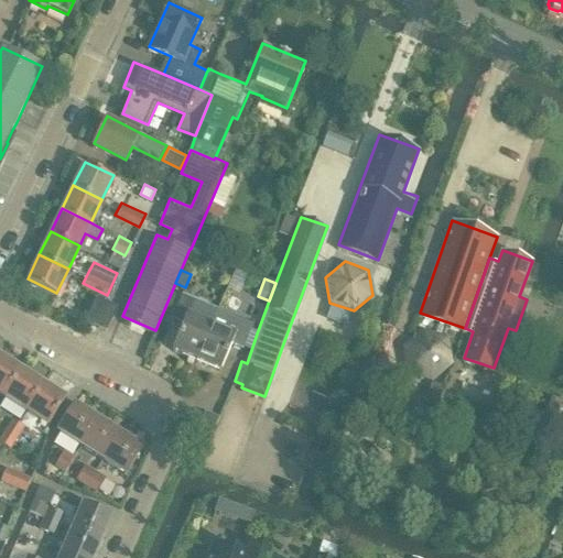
[(197,357),(212,321),(199,316),(206,301),(183,291),(172,315),(184,320),(173,347),(197,357)]
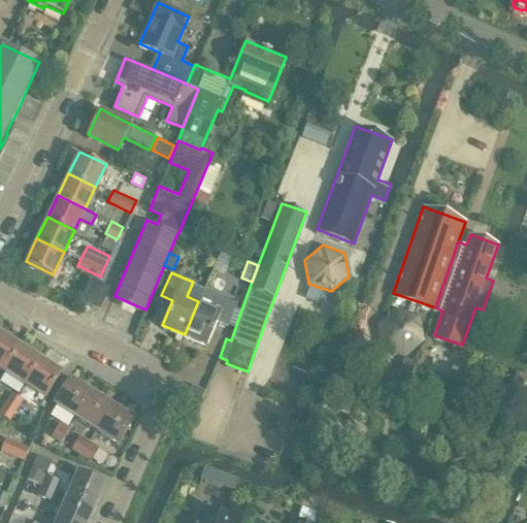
[(99,307),(108,288),(92,280),(81,298),(99,307)]
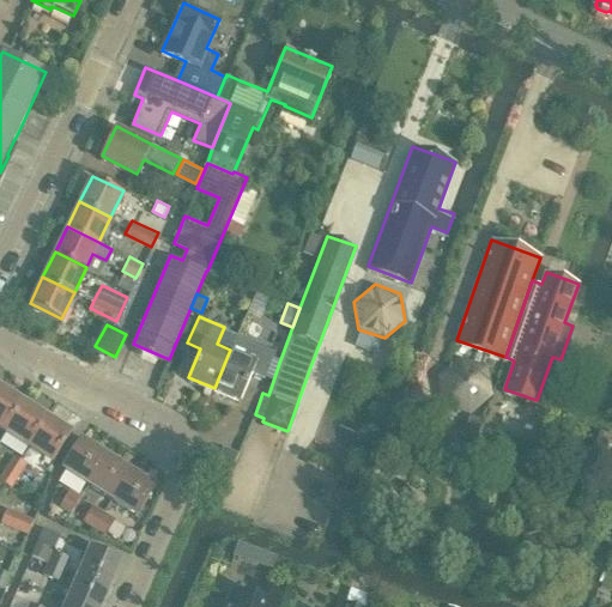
[(237,333),(230,350),(214,388),(240,400),(253,370),(266,376),(277,350),(237,333)]
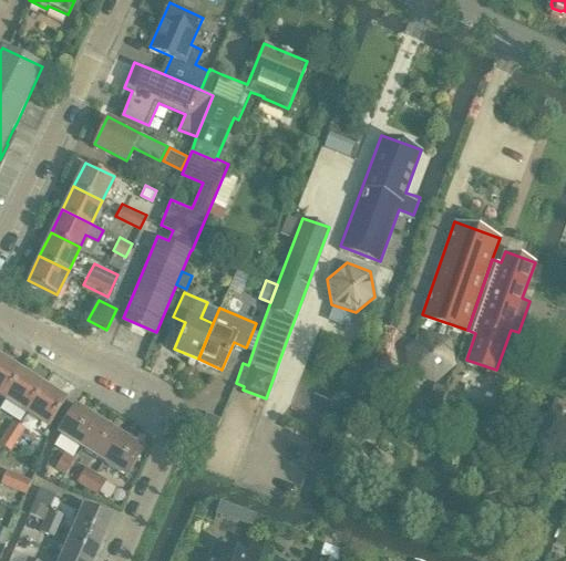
[(0,393),(4,396),(22,369),(0,354),(0,393)]
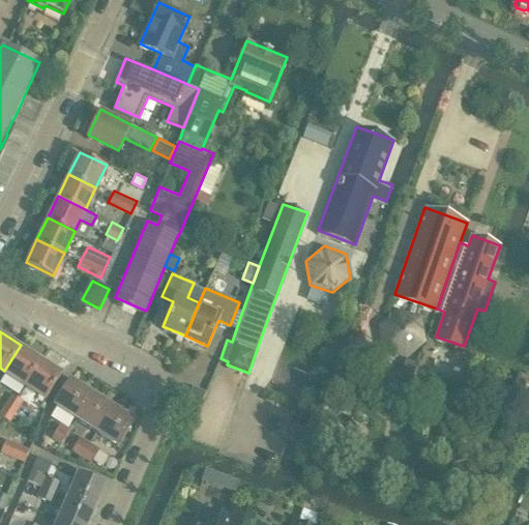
[(25,384),(40,358),(21,345),(4,371),(25,384)]
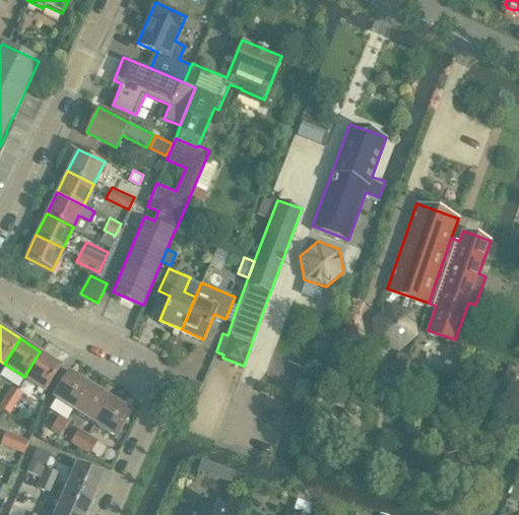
[(45,390),(48,385),(61,365),(40,351),(24,377),(45,390)]
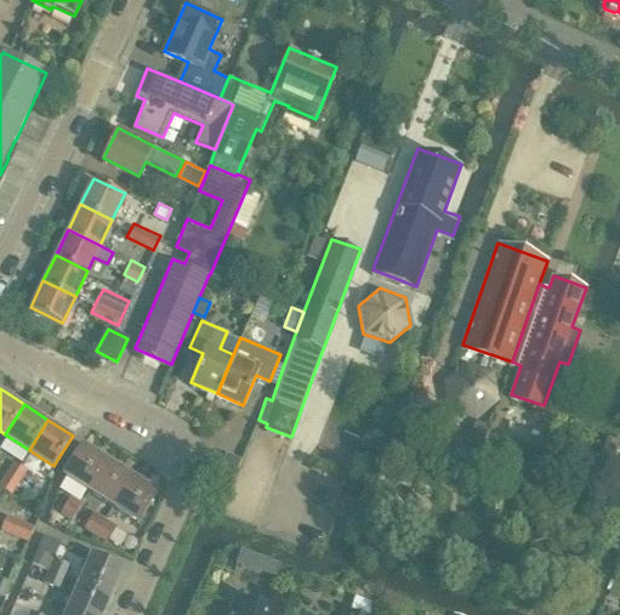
[(89,488),(108,459),(83,443),(64,472),(89,488)]
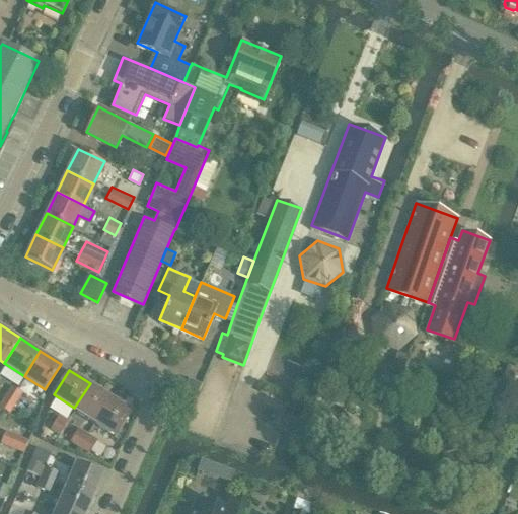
[(202,381),(190,376),(185,387),(197,392),(202,381)]
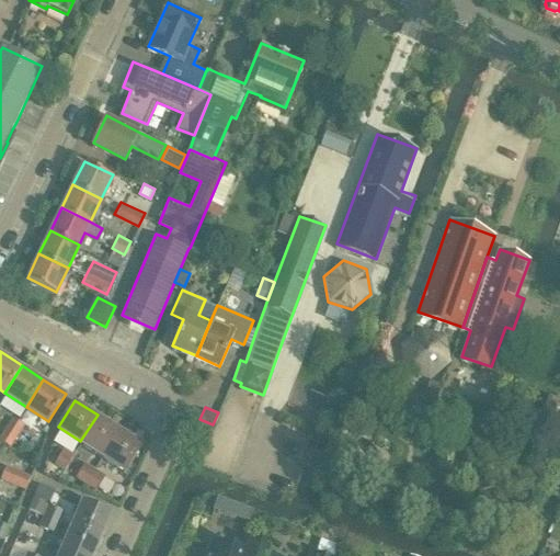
[(7,426),(16,432),(24,421),(13,415),(7,426)]
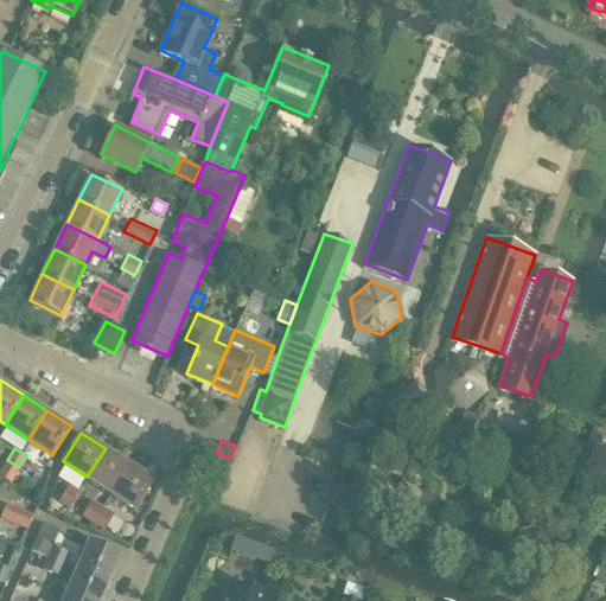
[(110,492),(129,462),(106,448),(87,477),(110,492)]
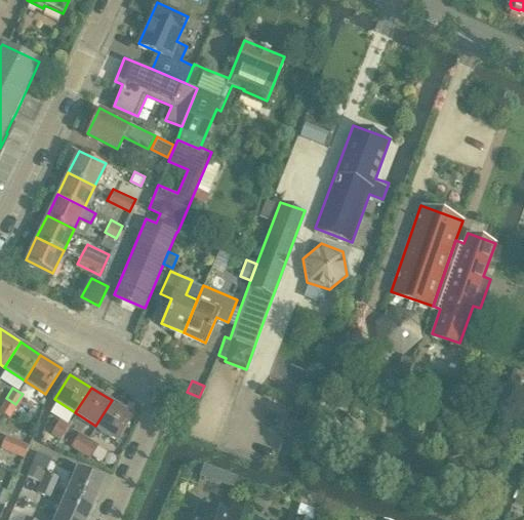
[(6,398),(0,406),(0,408),(9,415),(15,404),(6,398)]
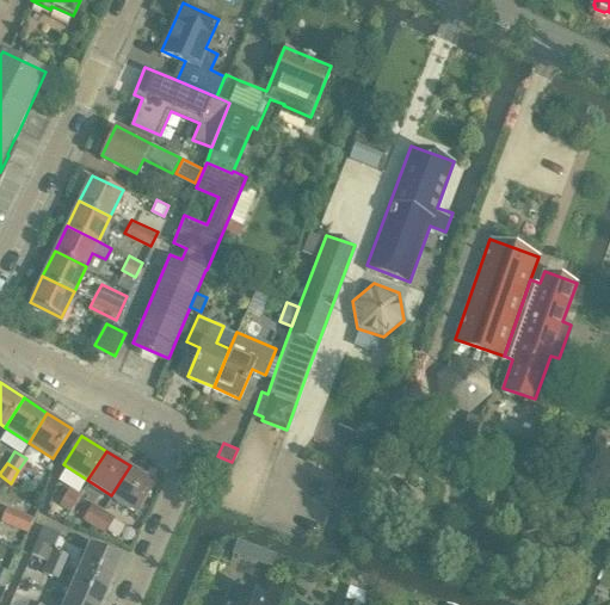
[(136,511),(154,481),(130,465),(111,495),(136,511)]
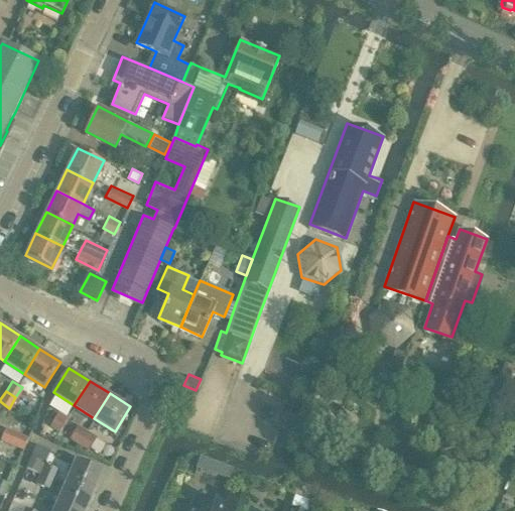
[(60,428),(68,415),(58,410),(50,422),(60,428)]
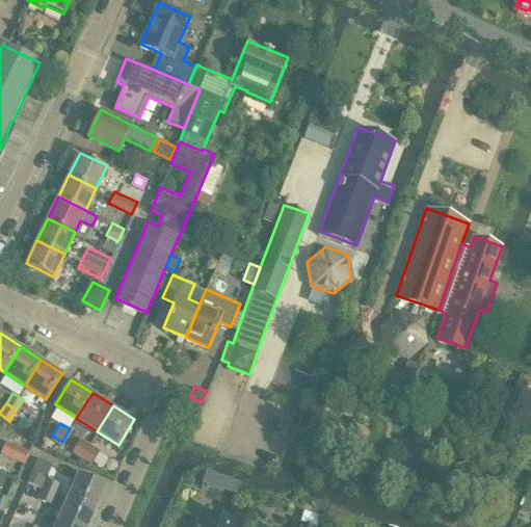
[(82,455),(90,442),(81,437),(73,449),(82,455)]
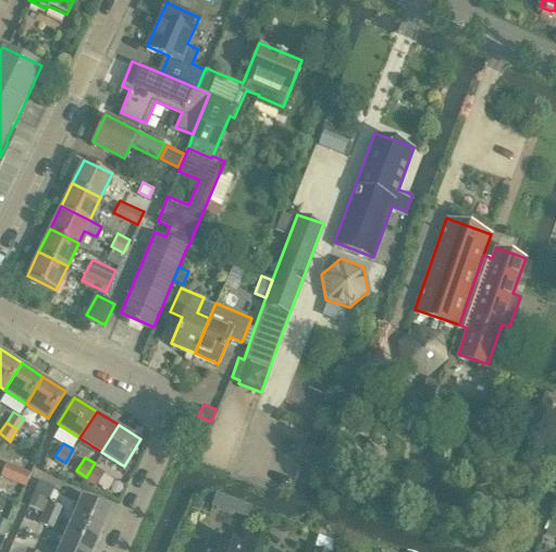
[(7,461),(1,471),(13,477),(17,465),(7,461)]
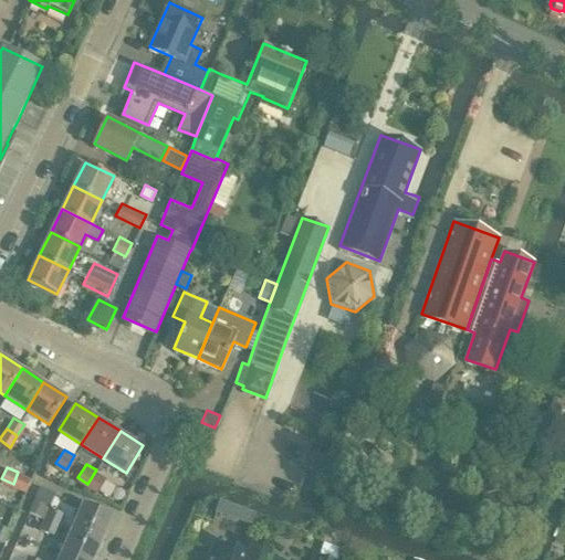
[(97,489),(106,476),(96,469),(87,484),(97,489)]
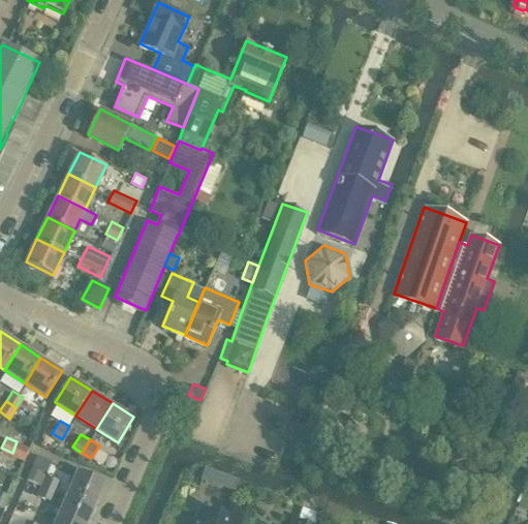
[(17,441),(12,453),(24,458),(29,447),(17,441)]
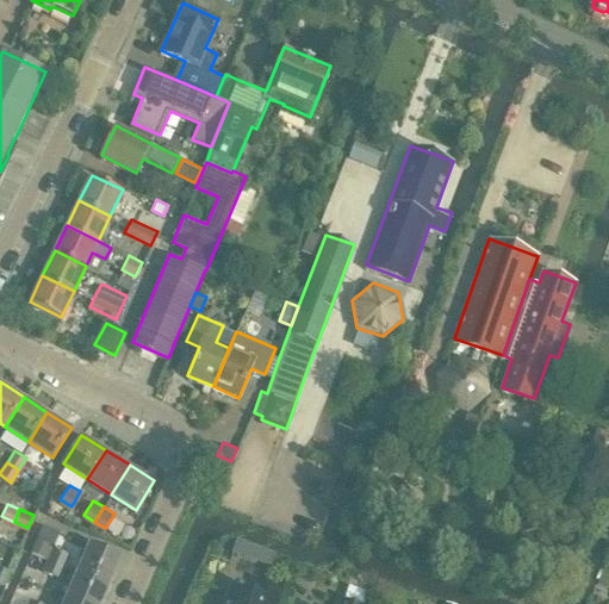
[(51,543),(37,537),(31,549),(45,555),(51,543)]
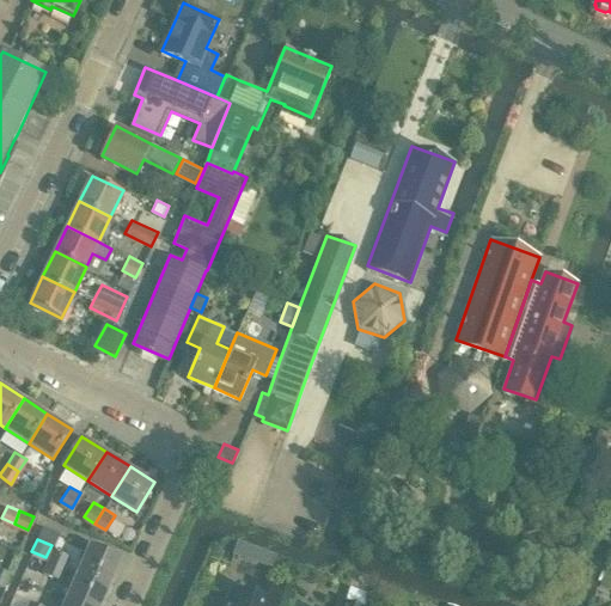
[(90,544),(77,574),(108,588),(121,558),(90,544)]
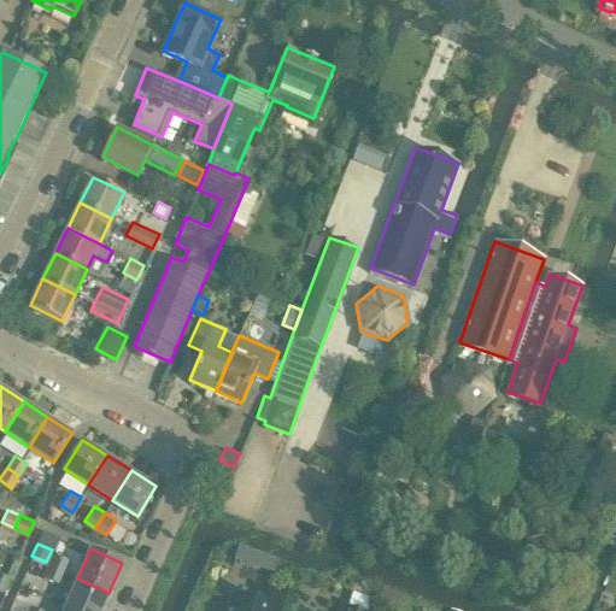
[(65,570),(70,558),(53,551),(48,563),(65,570)]
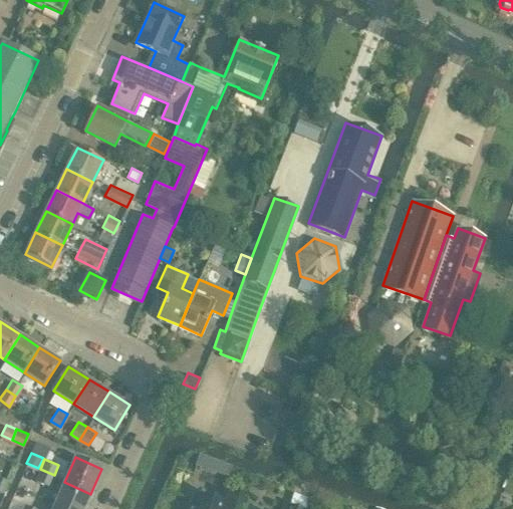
[(49,484),(54,475),(40,469),(36,478),(49,484)]
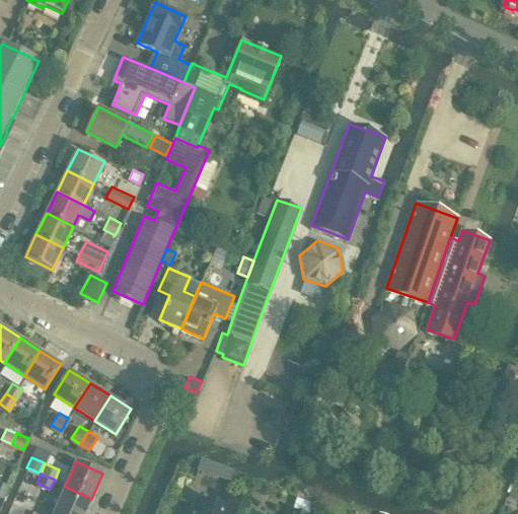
[(0,495),(3,497),(8,485),(0,481),(0,495)]
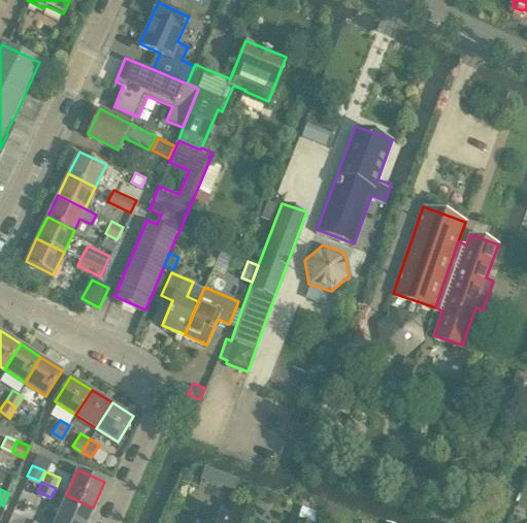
[(66,495),(55,520),(63,522),(86,522),(93,508),(66,495)]
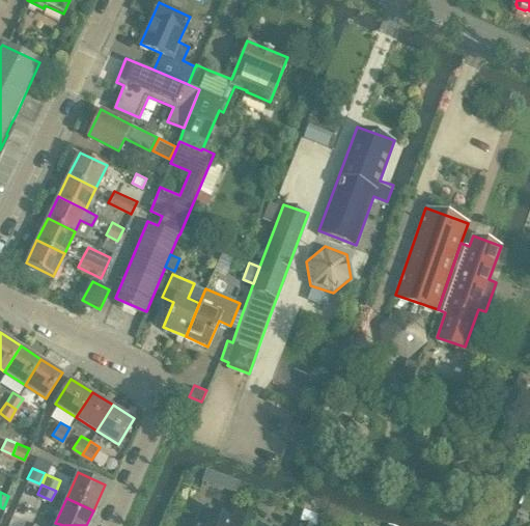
[(241,525),(246,513),(223,505),(220,517),(202,510),(197,525),(241,525)]
